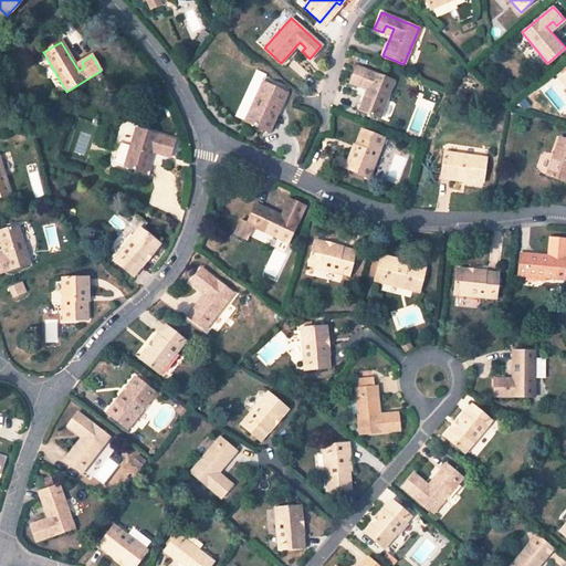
[(394,77),(356,62),(349,79),(358,82),(360,76),(369,80),(359,106),(379,114),(394,77)]
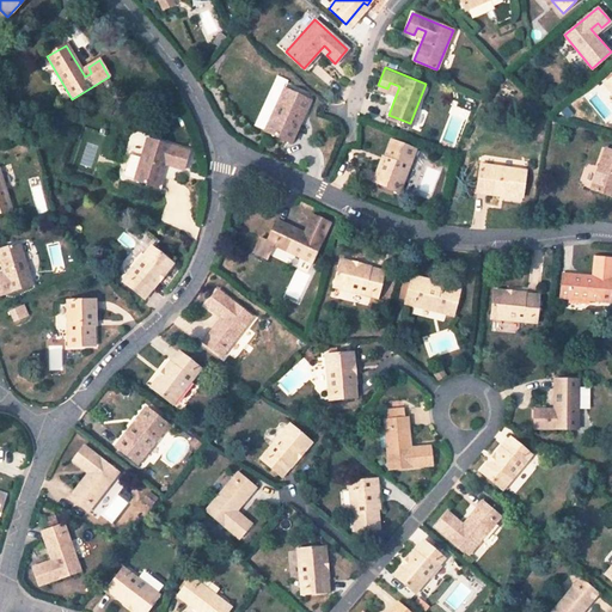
[(311,96),(285,86),(268,129),(289,136),(299,112),(304,115),(311,96)]
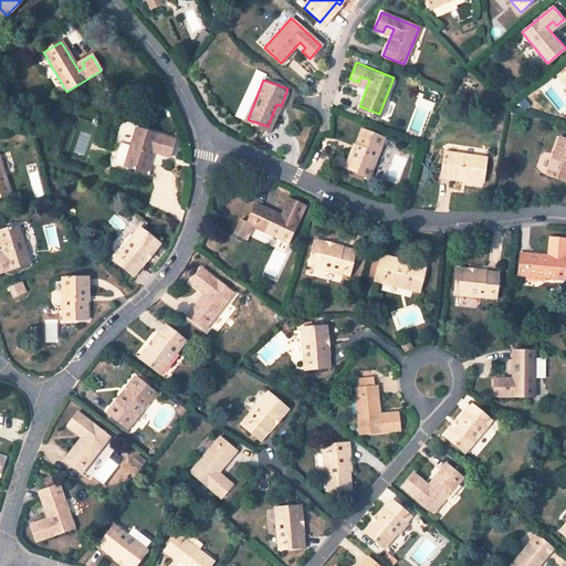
[(175,140),(137,124),(121,160),(142,170),(154,143),(158,145),(157,149),(168,155),(175,140)]
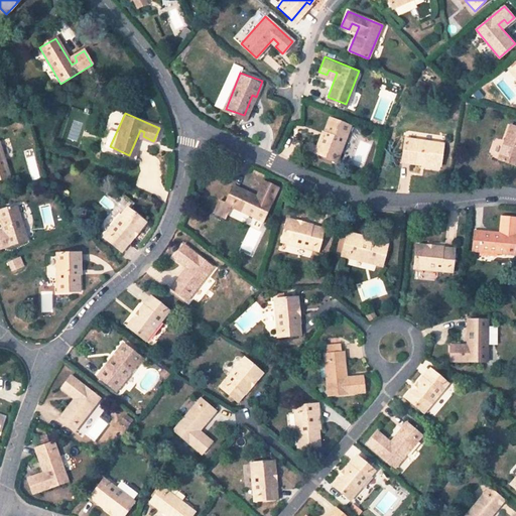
[(351,123),(329,117),(324,132),(329,133),(323,155),(341,159),(351,123)]
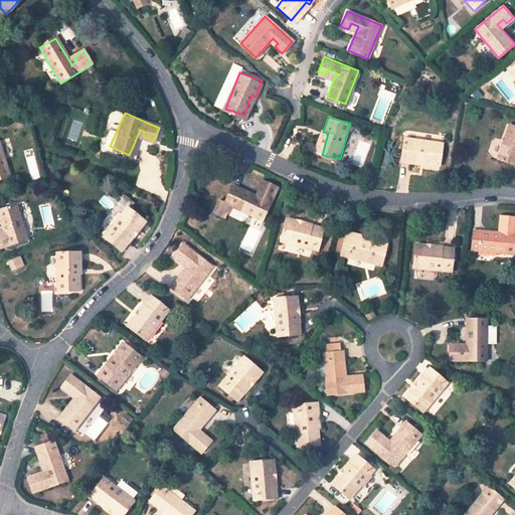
[(514,126),(511,125),(501,159),(514,163),(514,126)]
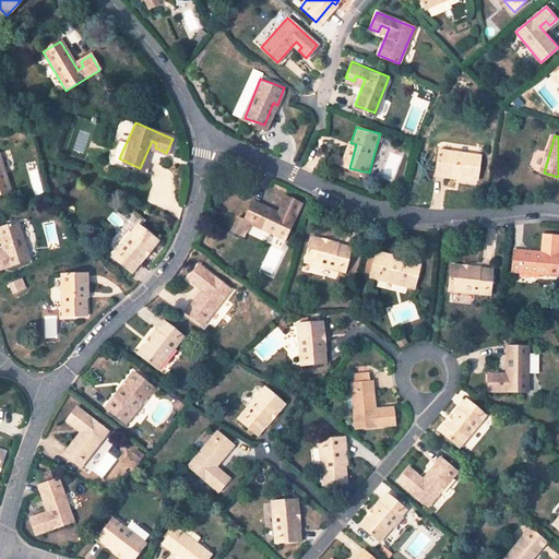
[(483,152),(442,146),(440,167),(463,170),(462,175),(480,176),(483,152)]
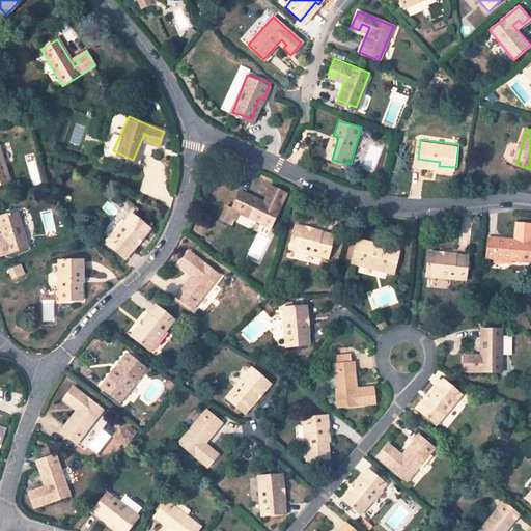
[(240,192),(230,211),(225,207),(218,219),(231,226),(238,214),(270,228),(286,194),(273,187),(268,197),(273,199),(270,205),(240,192)]
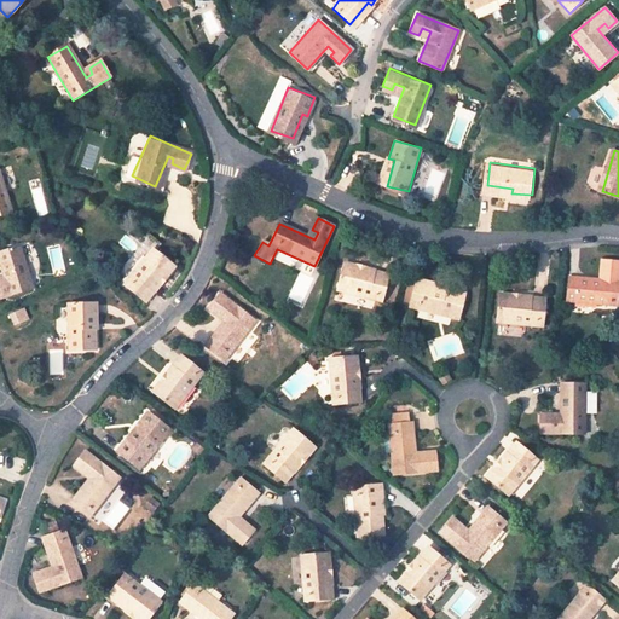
[(21,248),(0,253),(0,261),(6,284),(0,287),(0,300),(33,291),(21,248)]
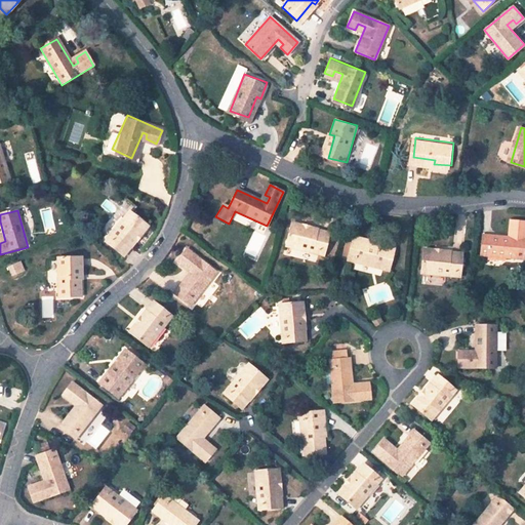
[(127,210),(103,242),(122,256),(147,226),(127,210)]
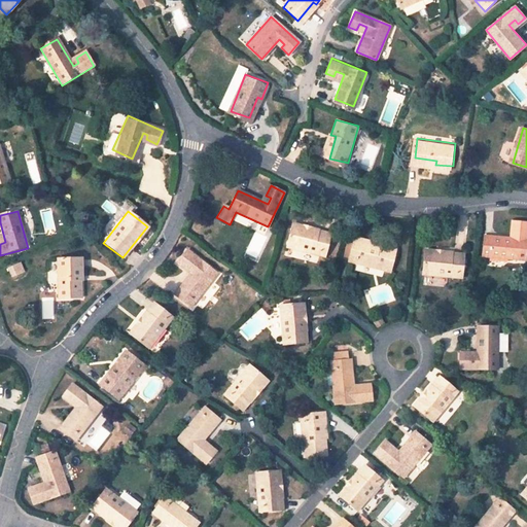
[(526,250),(526,224),(515,223),(513,234),(519,235),(518,241),(487,237),(484,257),(525,264),(526,250)]
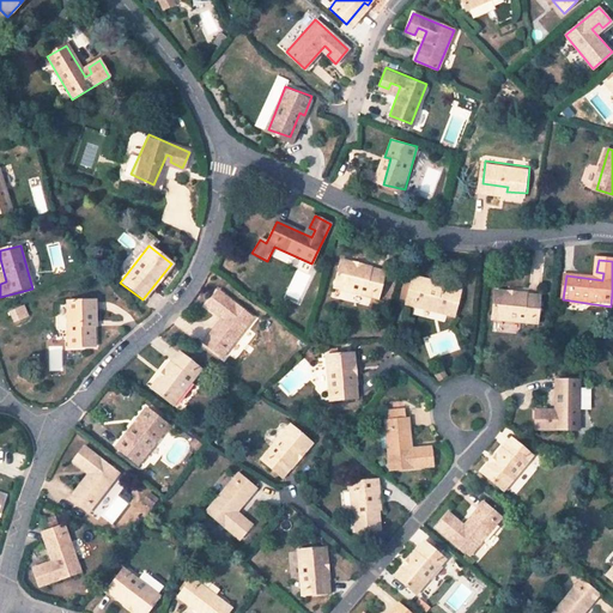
[(383,272),(339,261),(333,289),(377,299),(383,272)]
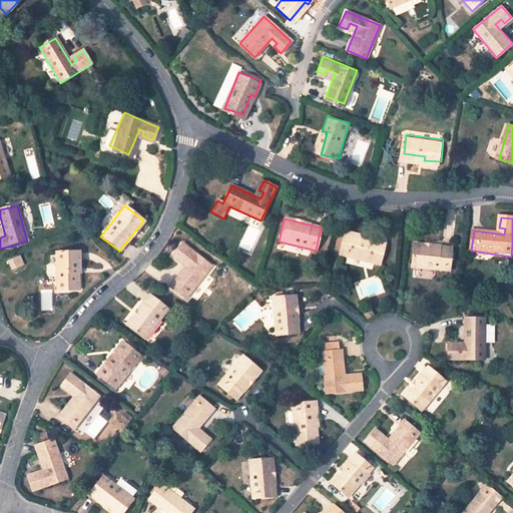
[(369,243),(346,238),(341,257),(381,266),(387,243),(370,240),(369,243)]
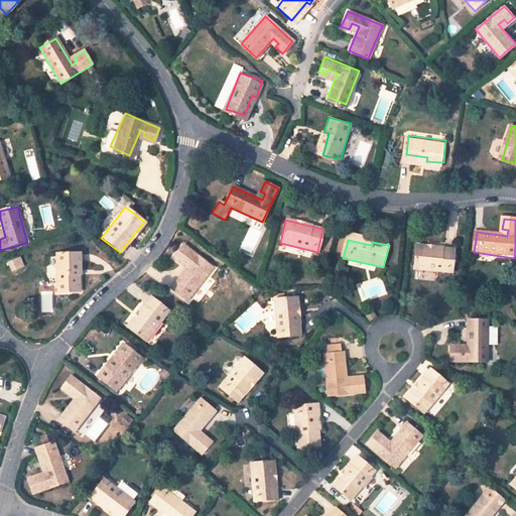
[(182,244),(172,255),(180,262),(183,258),(189,263),(169,287),(184,300),(211,267),(182,244)]
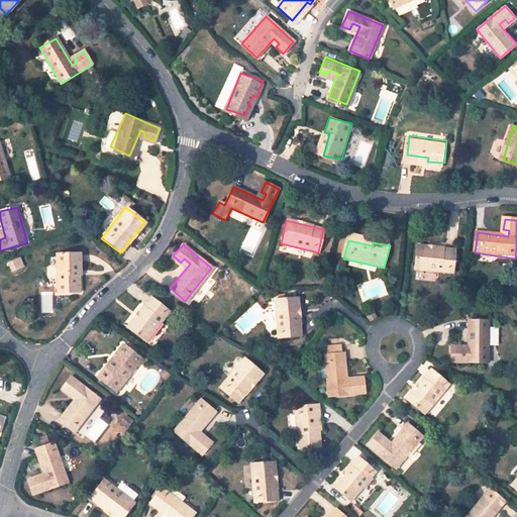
[(455,250),(418,246),(416,270),(453,274),(455,250)]
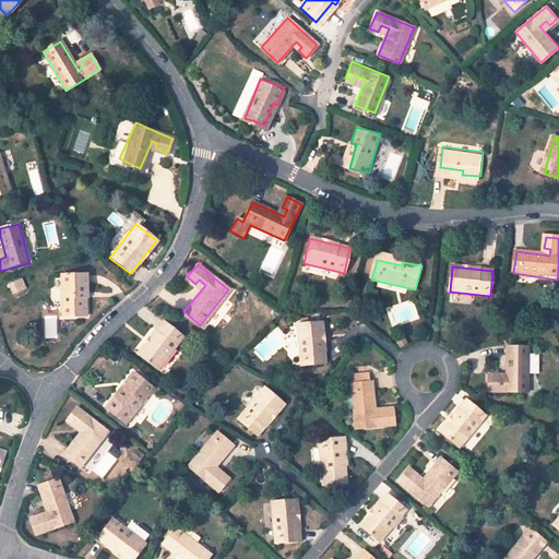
[(10,283),(13,293),(26,288),(23,278),(10,283)]
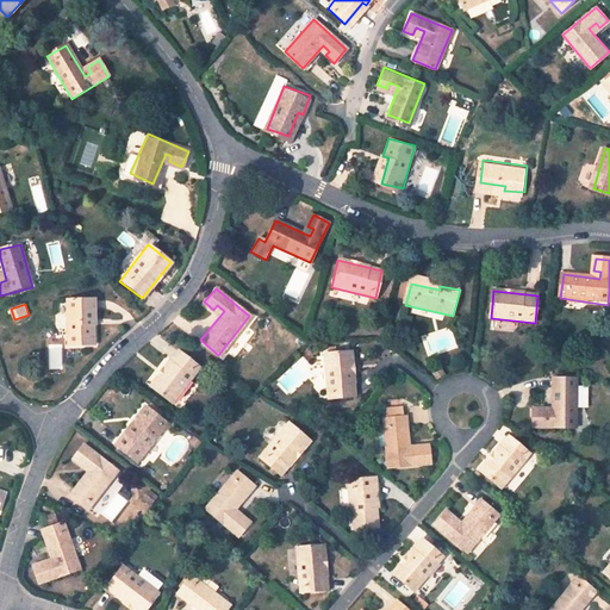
[(87,304),(66,304),(66,350),(92,350),(93,330),(87,330),(87,304)]
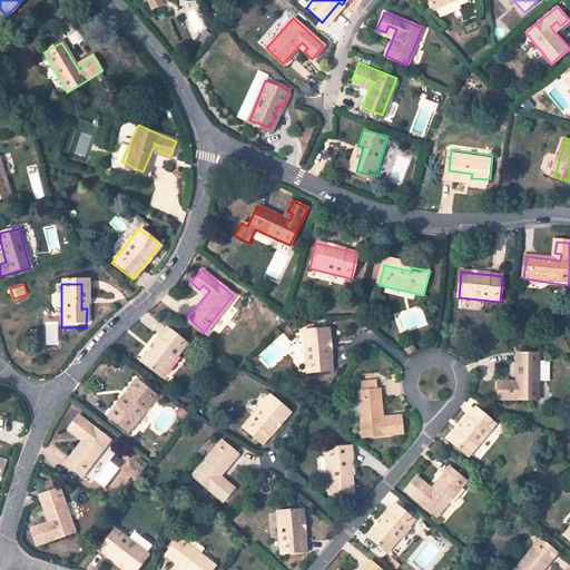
[(184,344),(164,328),(138,363),(159,377),(184,344)]
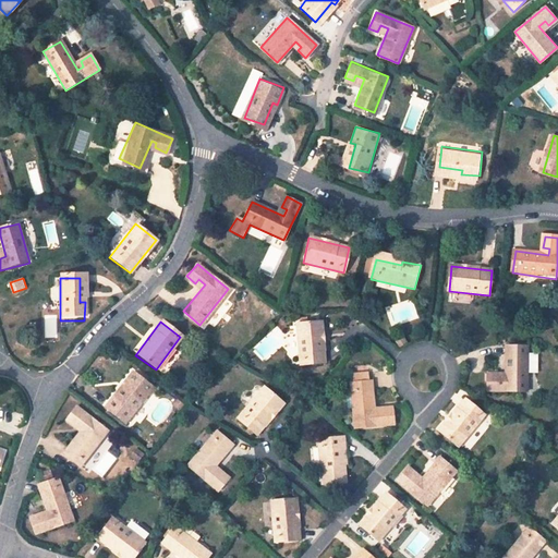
[(326,324),(301,325),(303,365),(327,364),(326,324)]
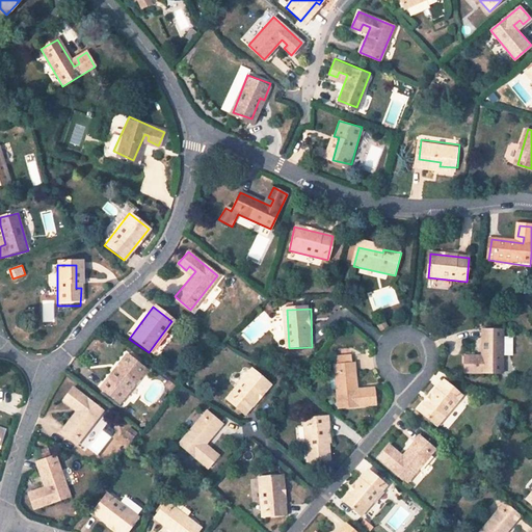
[(505,331),(484,331),(483,363),(478,363),(477,358),(467,358),(467,375),(503,376),(505,331)]
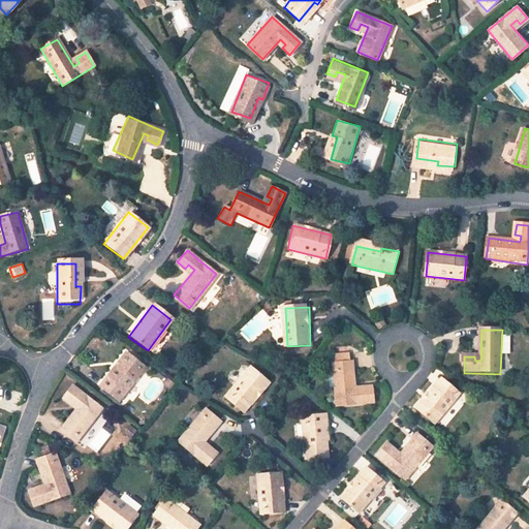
[(127,354),(115,369),(119,372),(103,390),(119,403),(146,369),(127,354)]
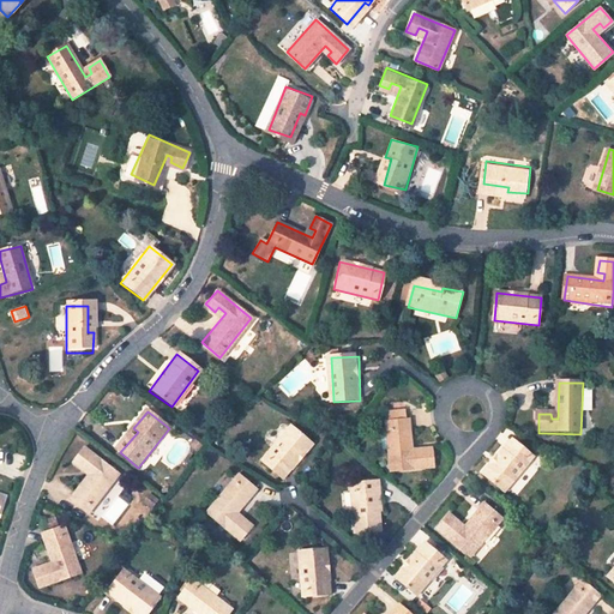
[(413,423),(389,425),(391,476),(437,473),(434,452),(422,453),(422,461),(415,461),(413,423)]
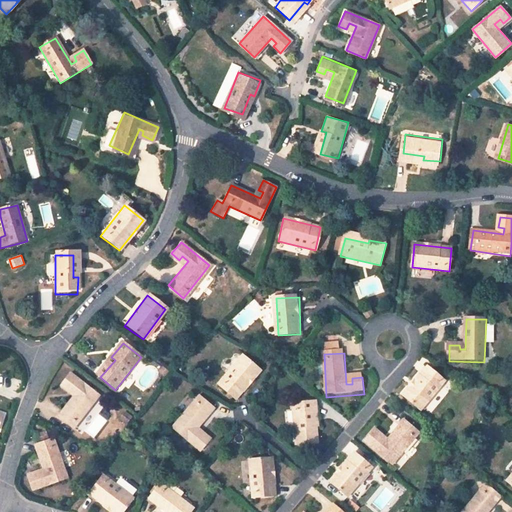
[(242,355),(218,384),(236,399),(260,370),(242,355)]
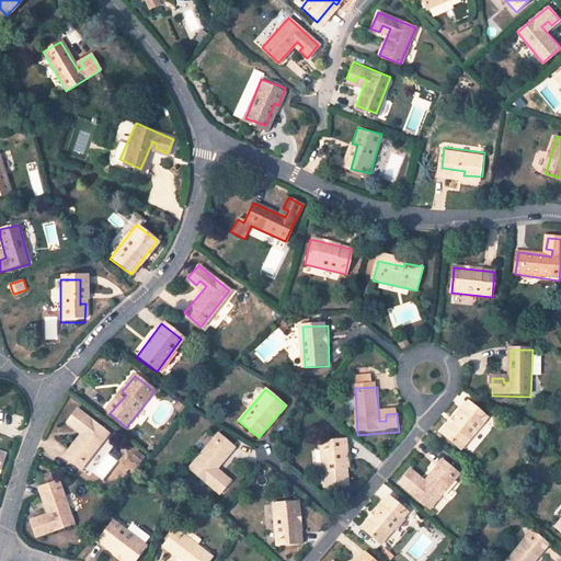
[(490,422),(471,405),(445,437),(462,453),(490,422)]
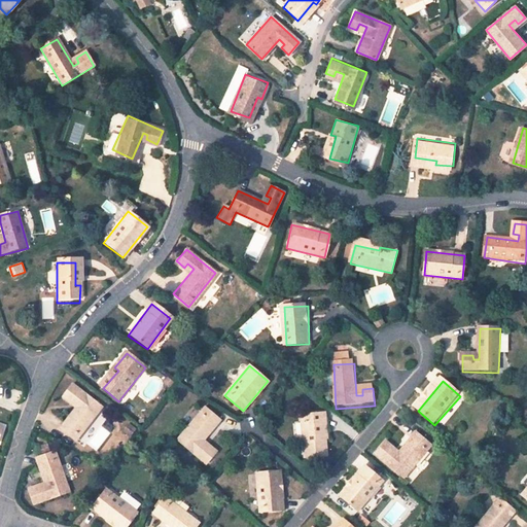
[(71,385),(62,397),(69,402),(72,398),(78,403),(59,428),(75,442),(102,410),(71,385)]
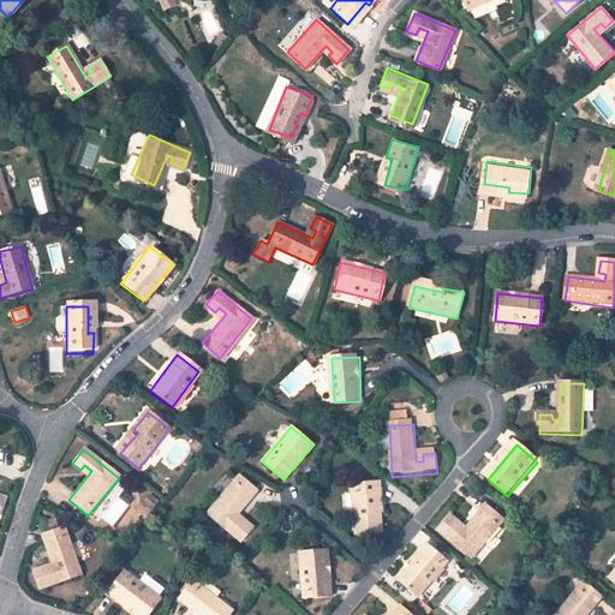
[(240,478),(208,515),(242,544),(254,530),(244,521),(239,525),(234,521),(258,494),(240,478)]
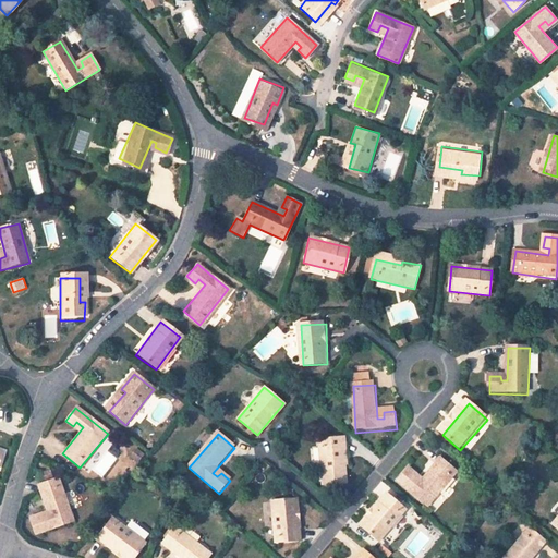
[(340,439),(320,441),(324,486),(349,484),(347,466),(342,466),(340,439)]
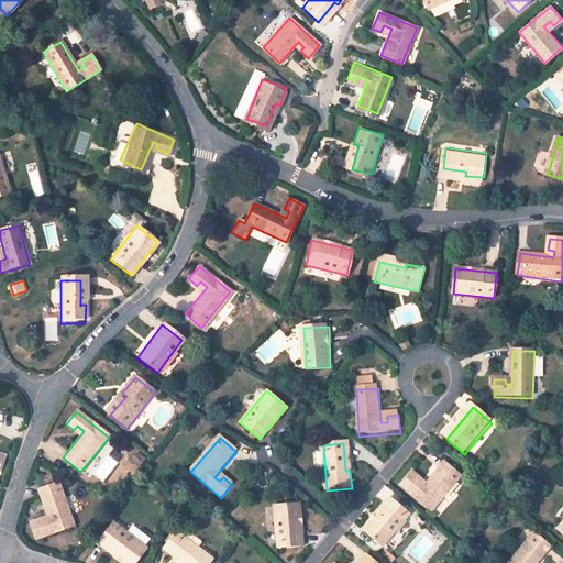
[(464,479),(446,464),(424,489),(420,486),(423,482),(415,474),(403,488),(433,514),(464,479)]
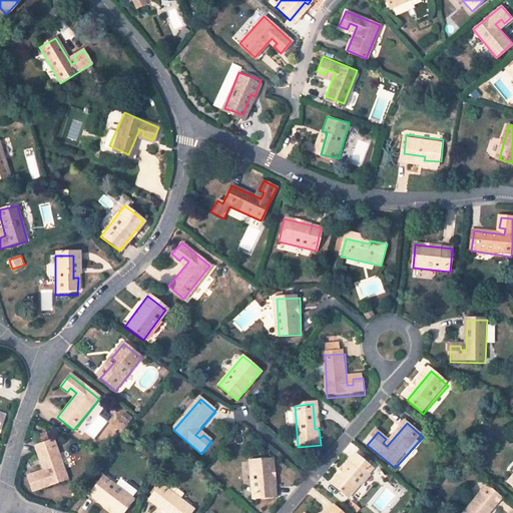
[(53,442),(34,448),(43,478),(37,479),(35,474),(25,477),(31,493),(66,483),(53,442)]
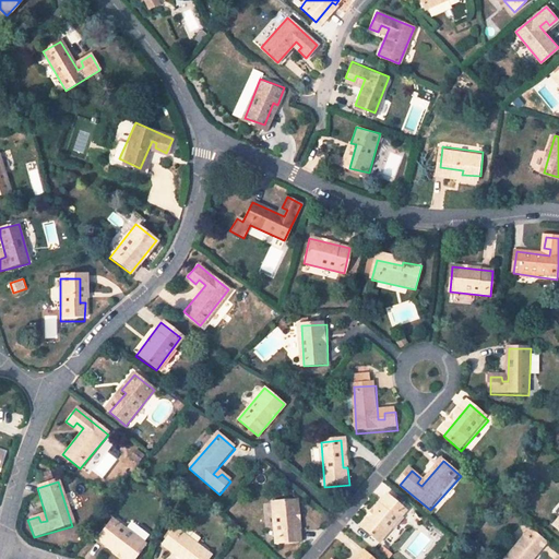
[(408,515),(389,499),(363,531),(381,547),(408,515)]
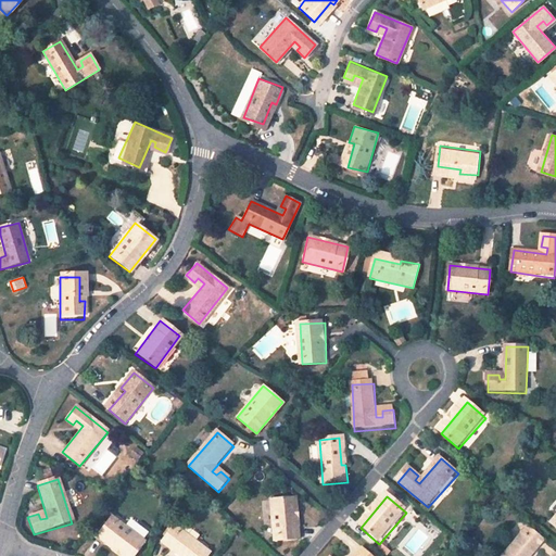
[(295,501),(270,503),(273,543),(299,542),(295,501)]
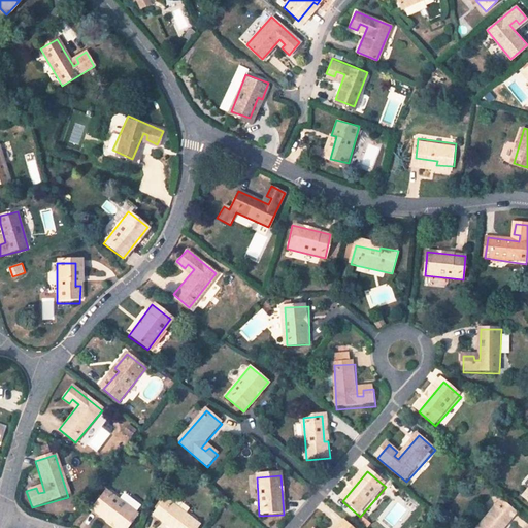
[(126,527),(135,517),(105,493),(90,512),(111,527),(126,527)]
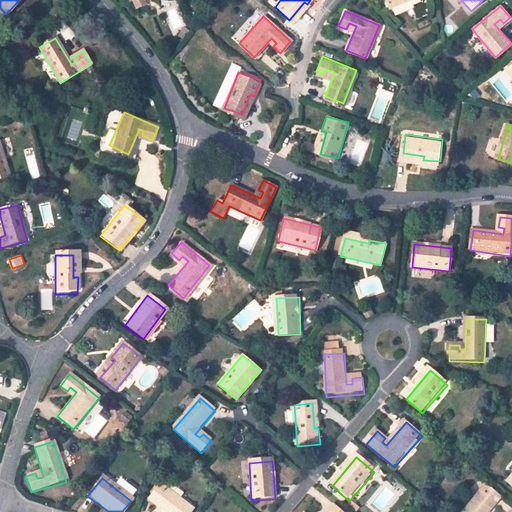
[(190,511),(191,511),(158,487),(146,503),(158,511),(190,511)]
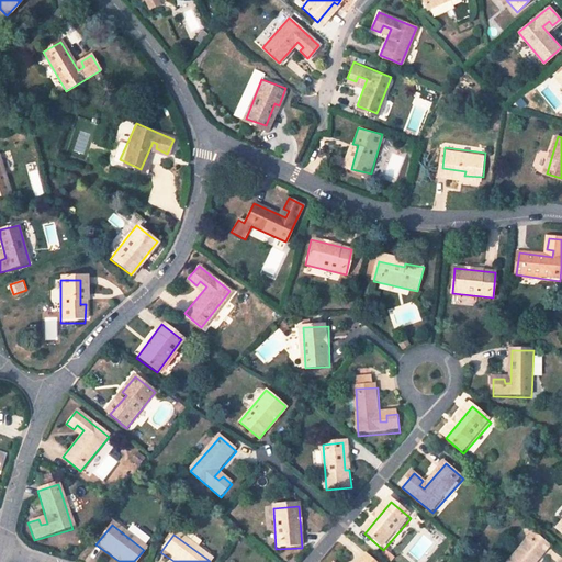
[(542,561),(551,553),(534,539),(514,561),(542,561)]
